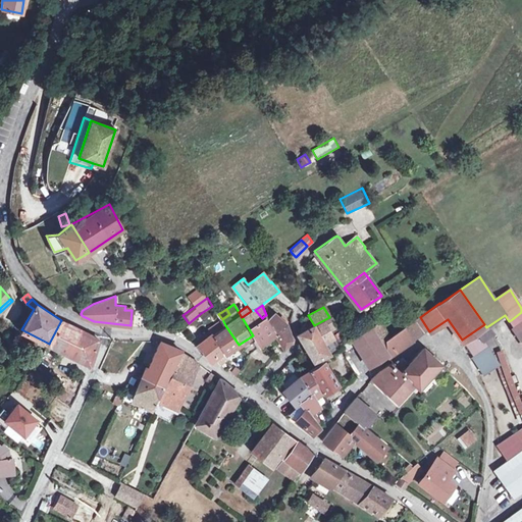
[(242,317),(248,327),(262,318),(255,310),(251,311),(242,317)]
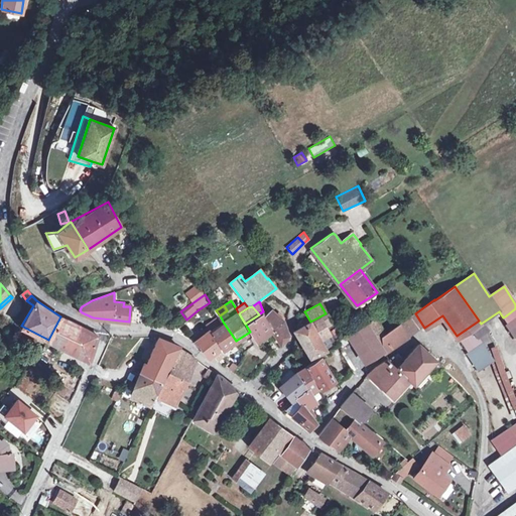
[(515,312),(515,307),(515,308),(505,316),(503,317),(505,320),(515,312)]
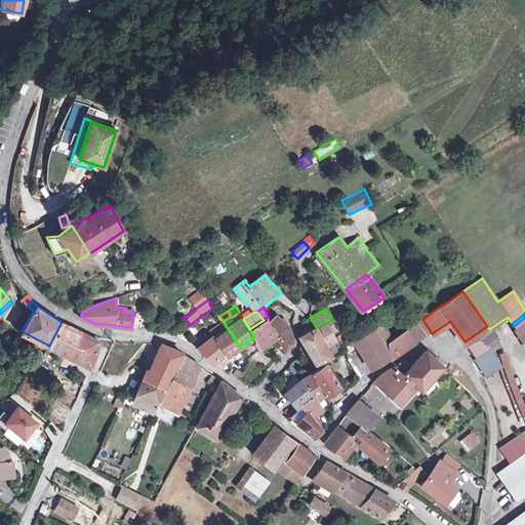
[(275,315),(268,321),(276,336),(280,340),(285,350),(293,342),(289,332),(287,325),(282,321),(275,315)]
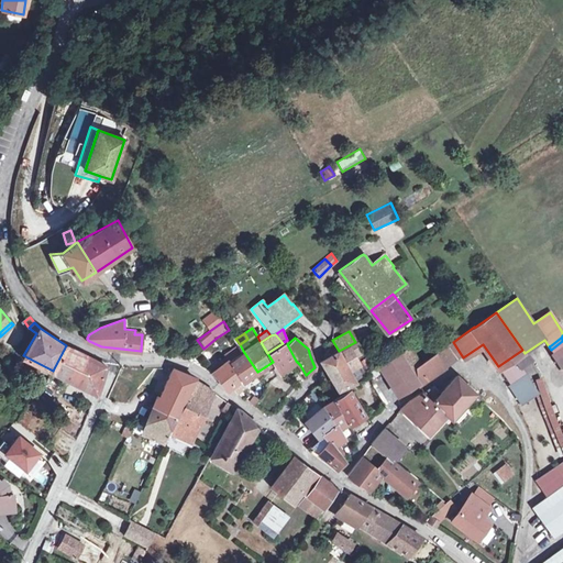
[(283,343),(267,353),(273,362),(279,373),(296,361),(287,344),(285,341),(283,343)]
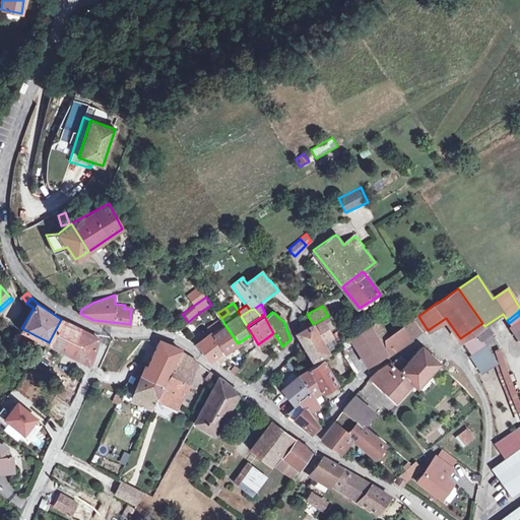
[(313,324),(300,331),(299,332),(298,332),(298,333),(298,334),(298,335),(299,336),(312,359),(325,352),(329,350),(335,346),(341,342),(345,338),(335,323),(330,315),(328,316),(313,324)]
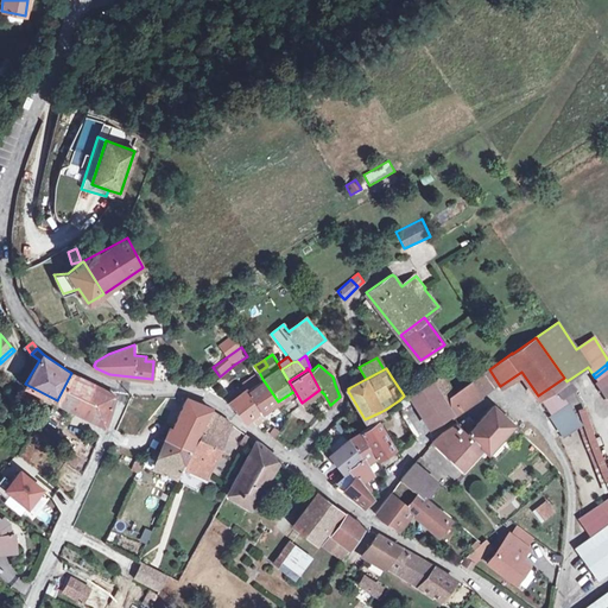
[(489,369),(470,382),(479,394),(498,382),(489,369)]
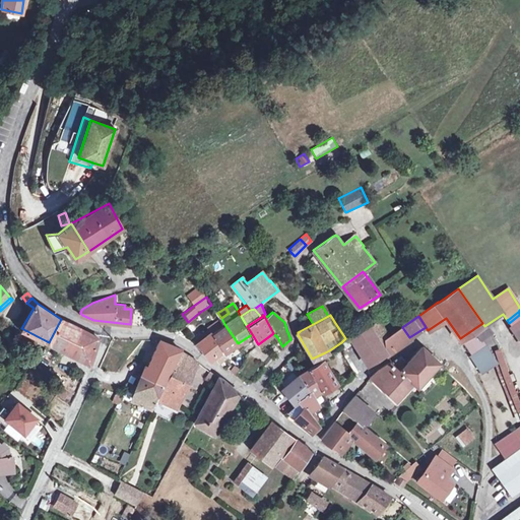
[(214,356),(221,350),(211,334),(224,324),(221,318),(207,328),(209,330),(195,339),(197,341),(196,343),(210,360),(211,359),(214,356)]
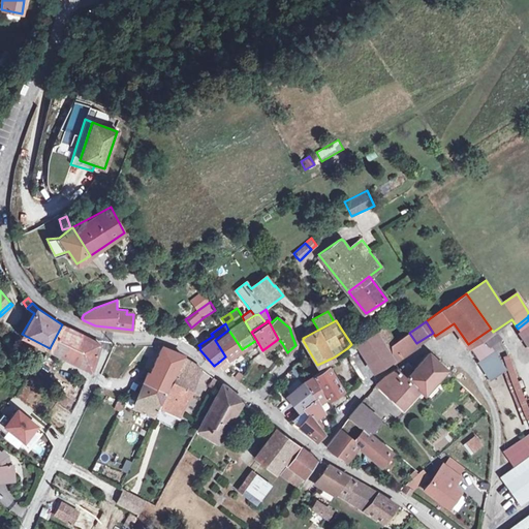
[(62,324),(50,348),(89,369),(90,369),(100,343),(78,332),(62,324)]
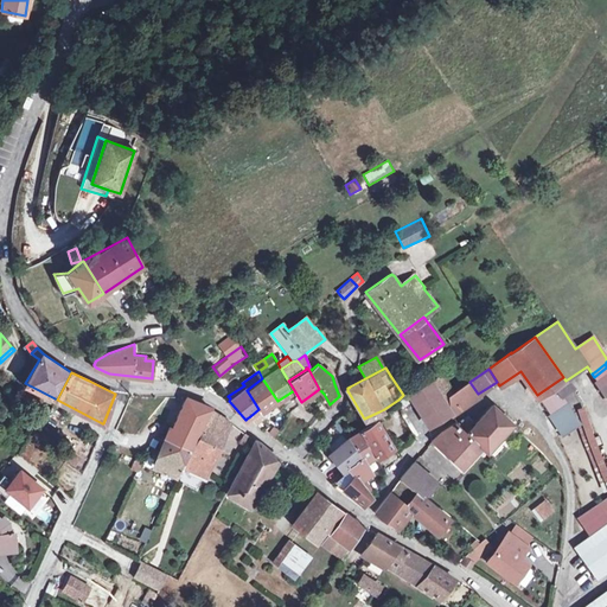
[(365,378),(362,372),(350,378),(350,387),(365,378)]
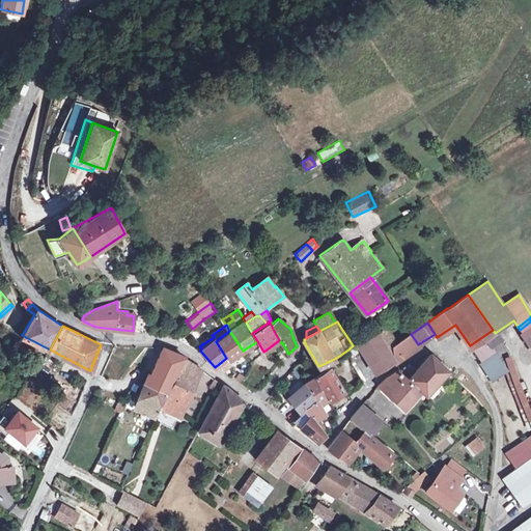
[(386,328),(376,334),(384,345),(393,361),(391,347),(391,345),(395,342),(386,328)]
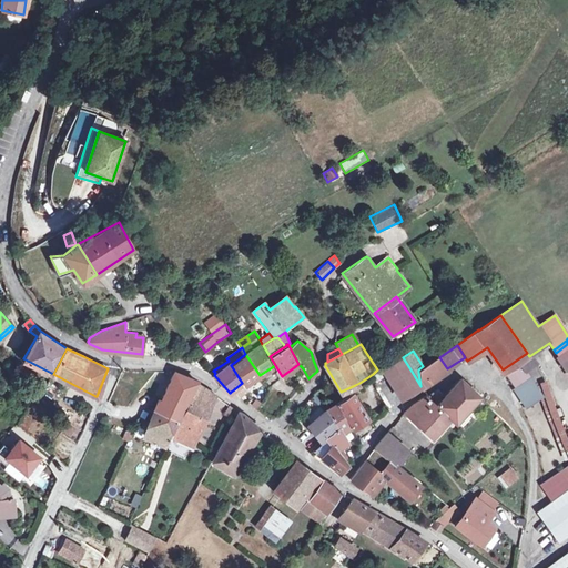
[(231,365),(242,383),(244,385),(246,391),(250,395),(255,392),(250,382),(260,375),(245,354),(231,365)]
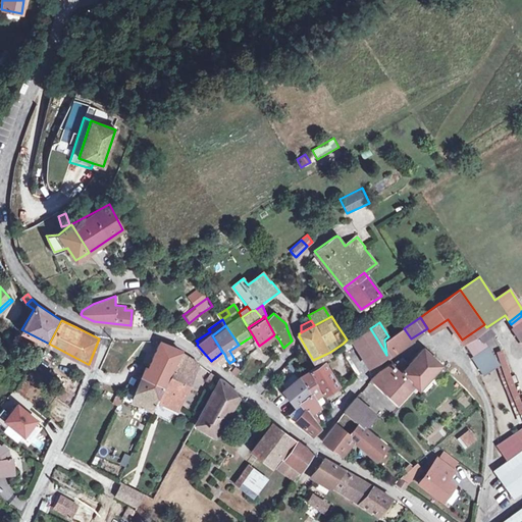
[(370,328),(354,340),(356,344),(360,350),(377,340),(370,328)]
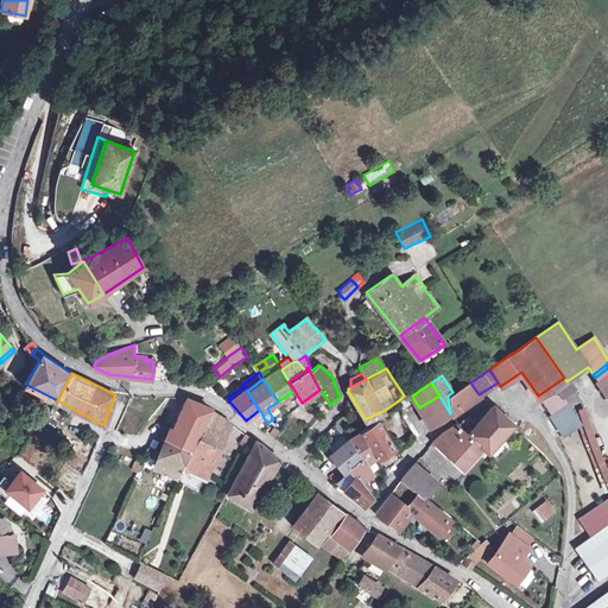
[(470,382),(460,390),(468,401),(479,394),(470,382)]
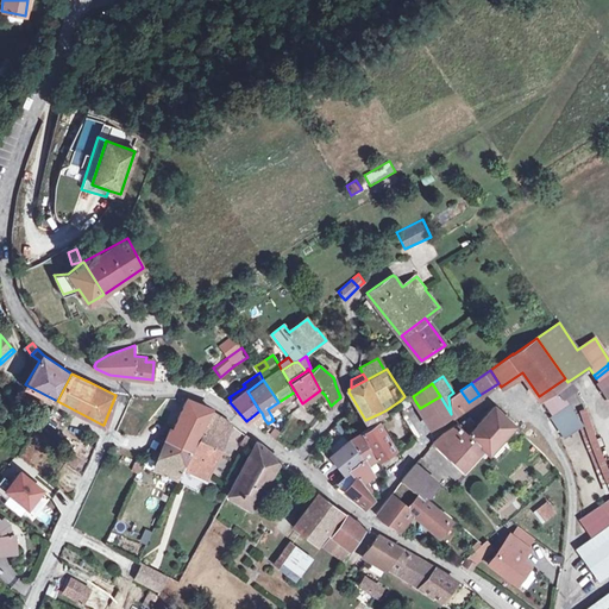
[(557,402),(564,396),(559,388),(541,400),(548,409),(556,403),(557,402)]
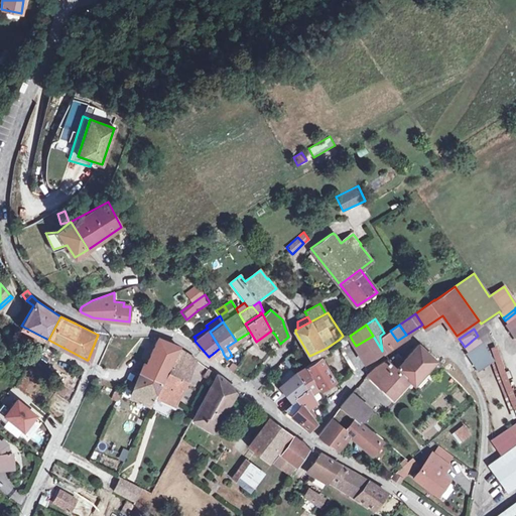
[(380,338),(382,351),(397,341),(390,331),(385,334),(380,338)]
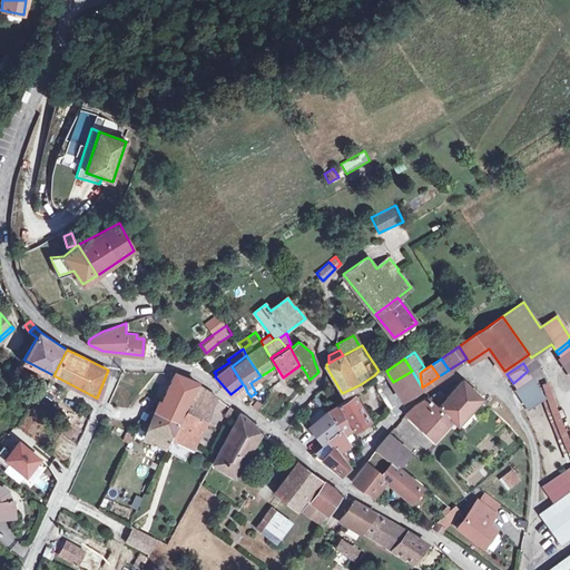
[(389,375),(386,371),(385,369),(380,372),(375,376),(377,390),(390,409),(392,406),(380,386),(380,382),(389,375)]
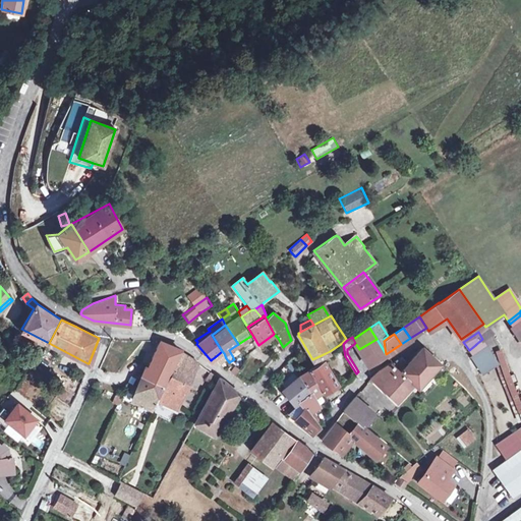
[(386,354),(377,339),(359,349),(369,364),(386,354)]
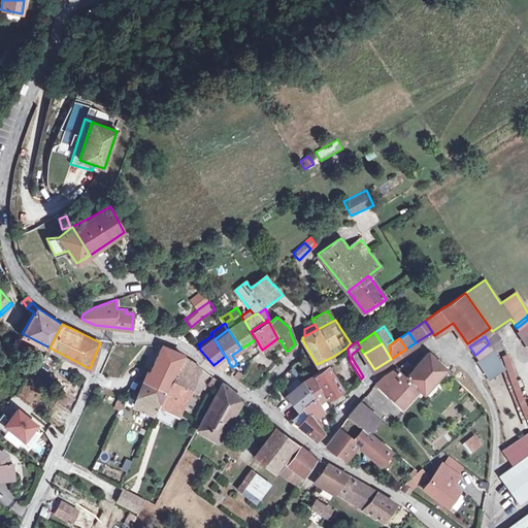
[(482,350),(475,355),(480,361),(494,351),(489,343),(483,349),(482,350)]
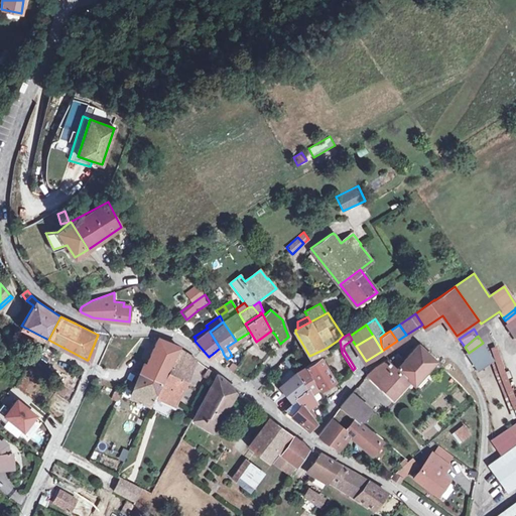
[(158,339),(142,374),(161,384),(179,348),(158,339)]
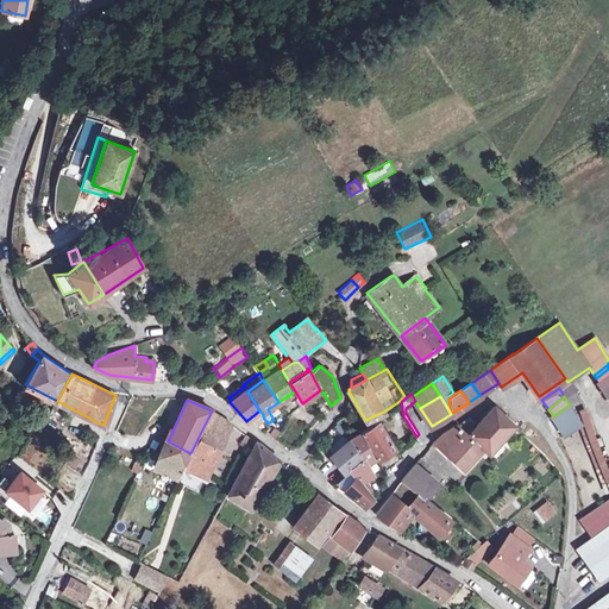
[(469,434),(488,452),(514,425),(494,406),(469,434)]
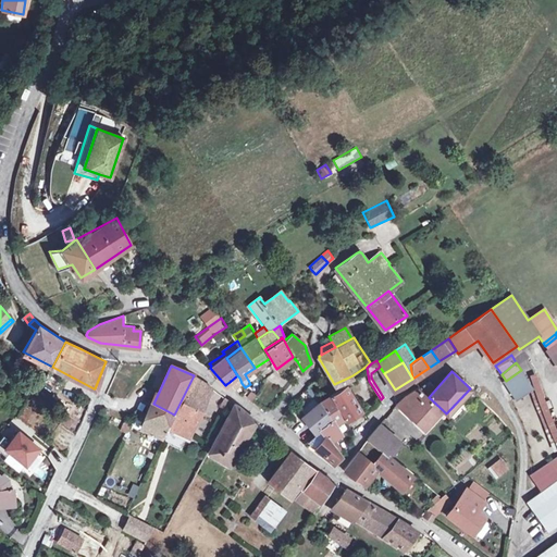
[(211,385),(194,375),(174,415),(168,426),(187,436),(196,418),(200,409),(211,385)]
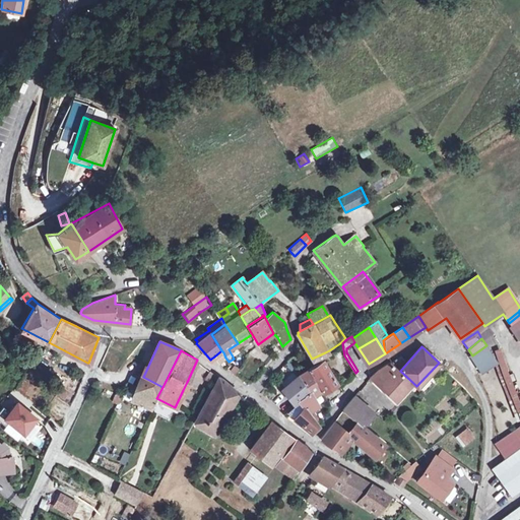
[(223,352),(221,350),(214,356),(219,363),(225,358),(223,352)]
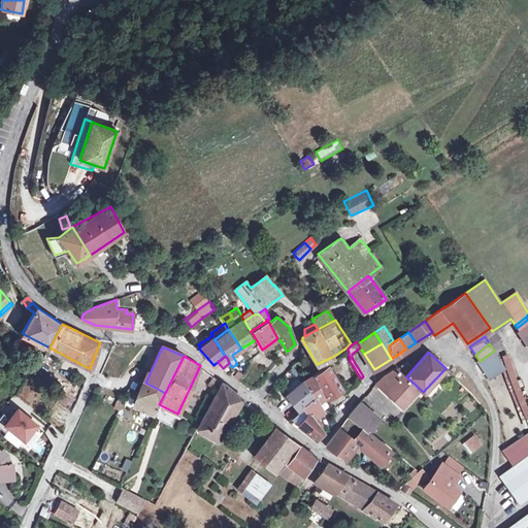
[(327,365),(311,374),(325,396),(326,397),(342,388),(338,382),(337,382),(327,365)]
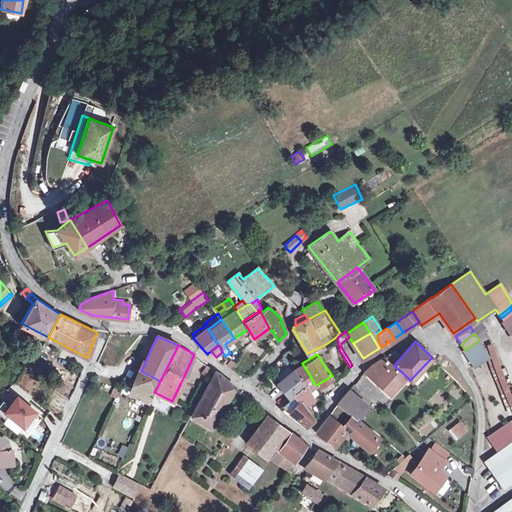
[(390,392),(404,376),(384,357),(372,364),(366,370),(390,392)]
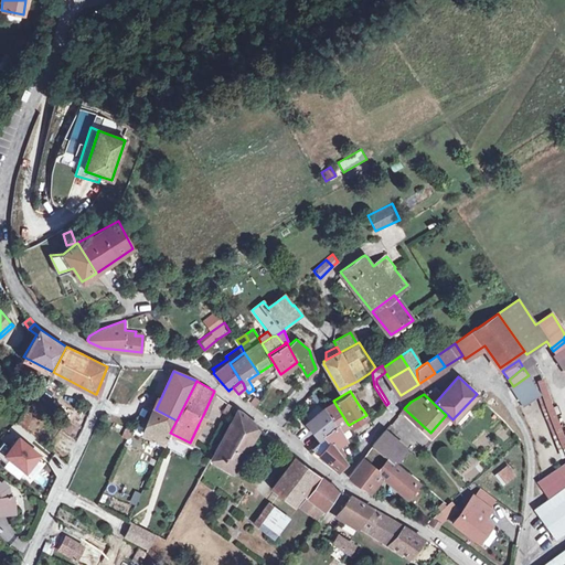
[(339,429),(348,424),(333,401),(328,405),(324,406),(337,426),(331,428),(332,430),(323,436),(324,437),(328,440),(332,441),(334,446),(338,444),(345,439),(339,429)]
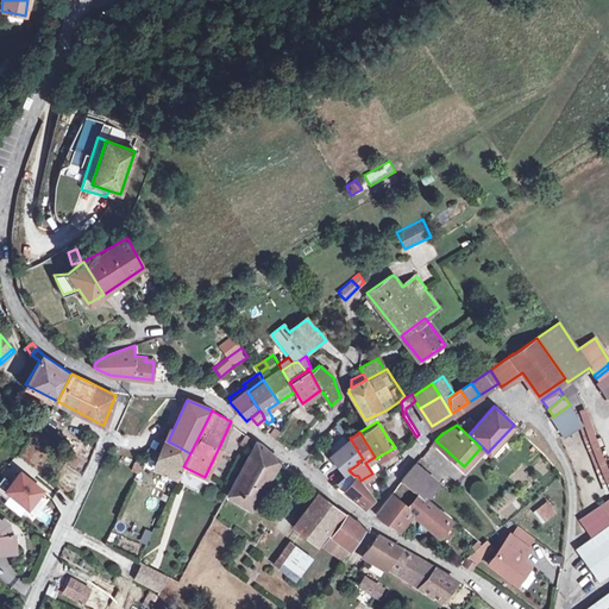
[(245,447),(251,438),(245,434),(239,444),(245,447)]
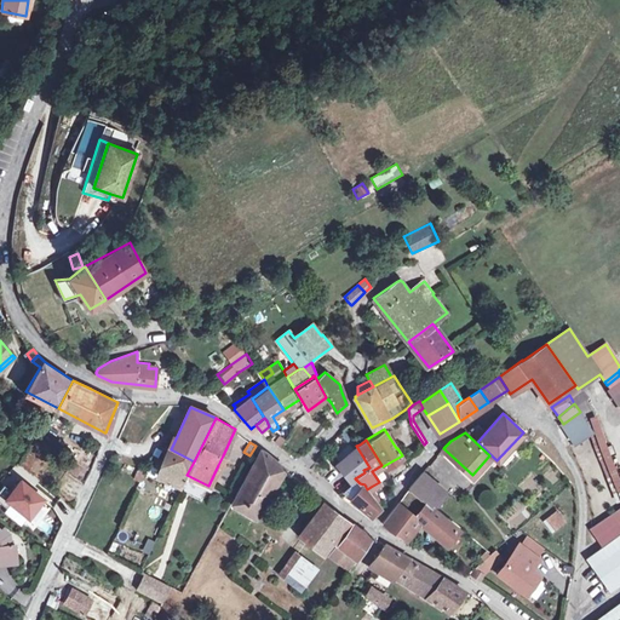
[(356,446),(354,448),(336,464),(349,481),(355,478),(365,472),(363,470),(369,468),(356,446)]
